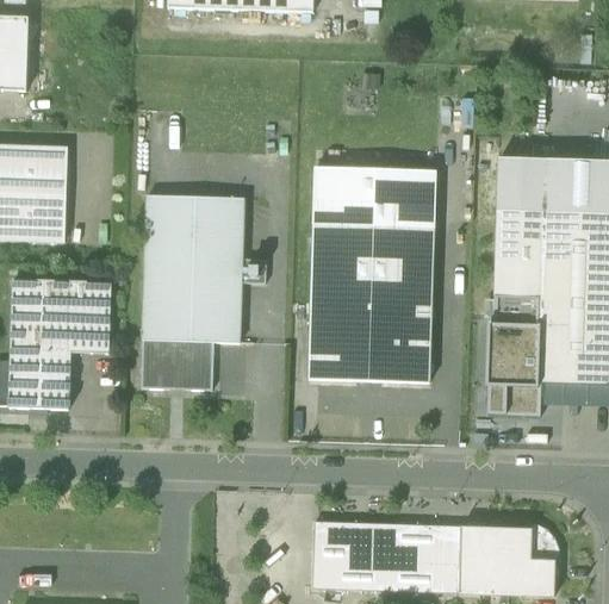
[(312,11),(312,0),(167,0),(167,6),(312,11)]
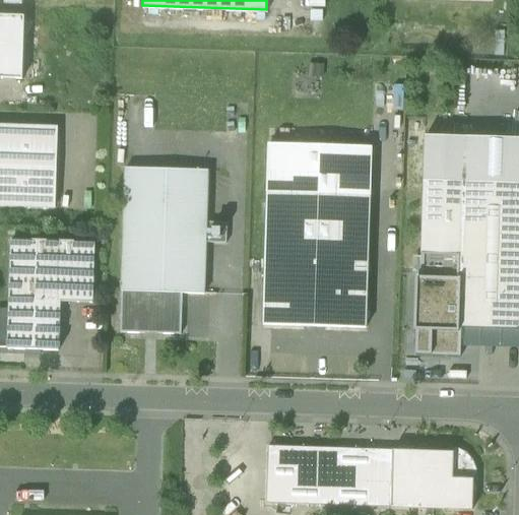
[(24,13),(0,11),(0,75),(22,76),(24,13)]
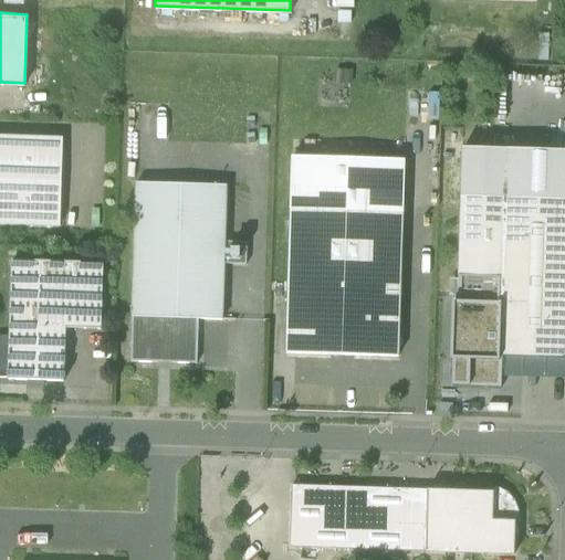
[(62,135),(0,131),(0,220),(60,223),(62,135)]
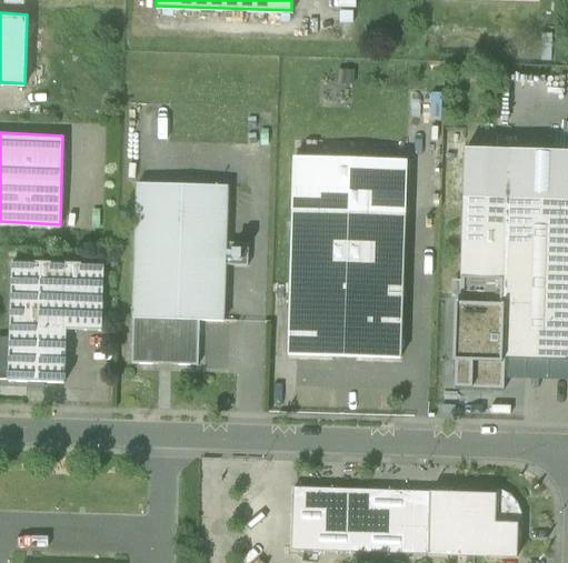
[(567,148),(465,146),(462,194),(567,198),(567,148)]
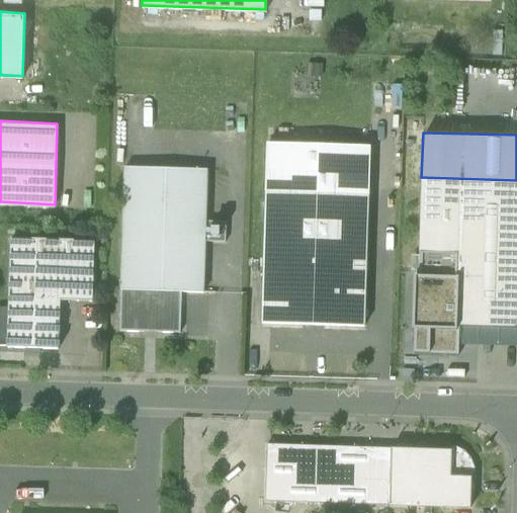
[(267,140),(265,189),(368,192),(369,144),(267,140)]
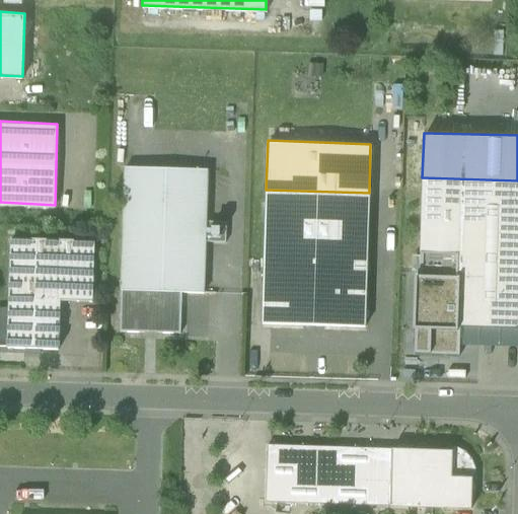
[(204,290),(205,239),(206,219),(208,167),(125,164),(121,288),(181,290),(204,290)]
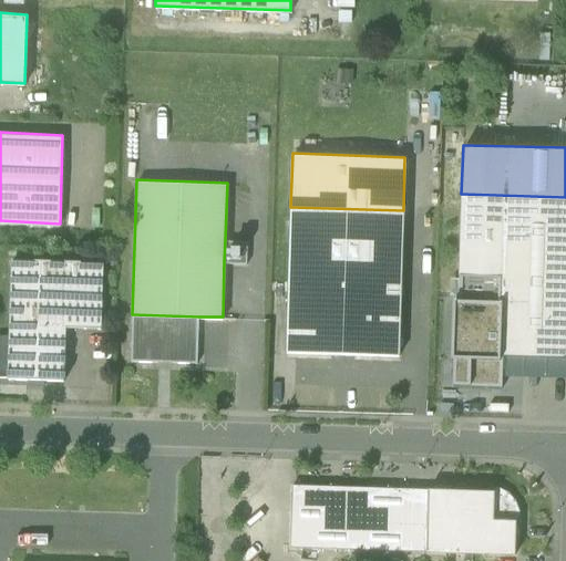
[(565,197),(461,194),(459,300),(502,301),(500,354),(502,354),(565,356),(565,197)]
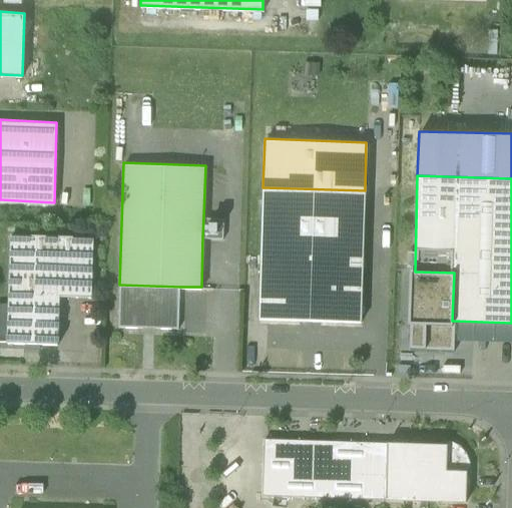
[(263,187),(260,284),(362,287),(365,190),(263,187)]
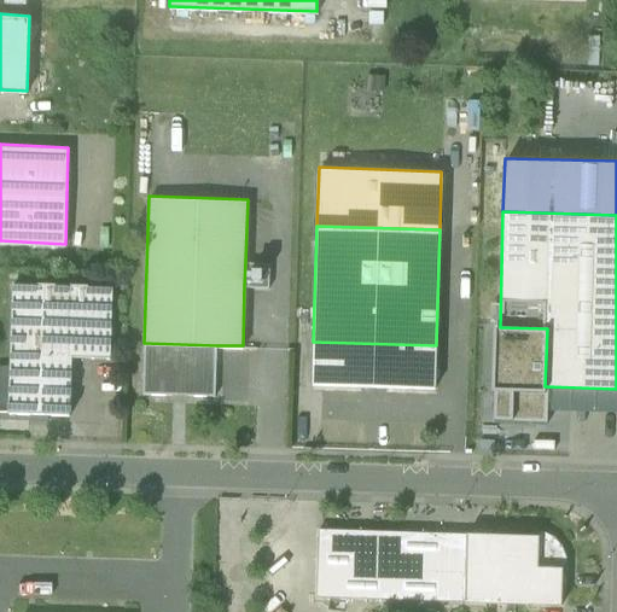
[(269,261),(245,261),(244,285),(268,285),(269,261)]
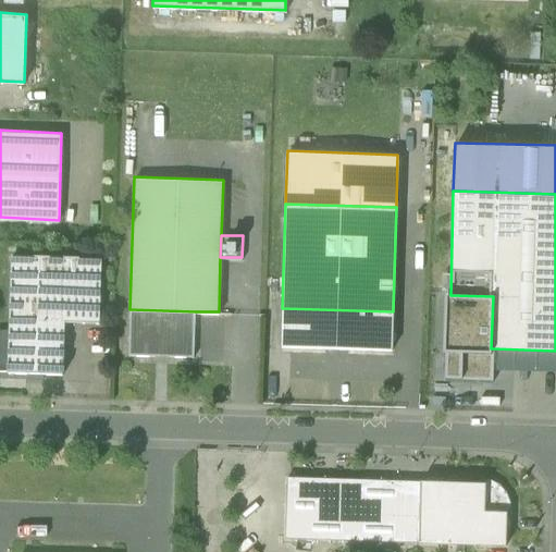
[(64,320),(99,321),(101,256),(12,253),(10,318),(64,320)]
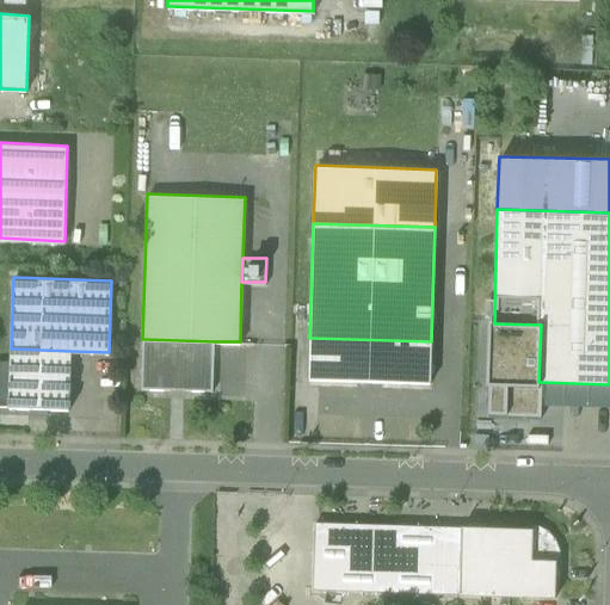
[(538,387),(538,382),(541,325),(494,323),(490,323),(487,386),(488,386),(507,386),(506,390),(522,391),(522,387),(538,387)]
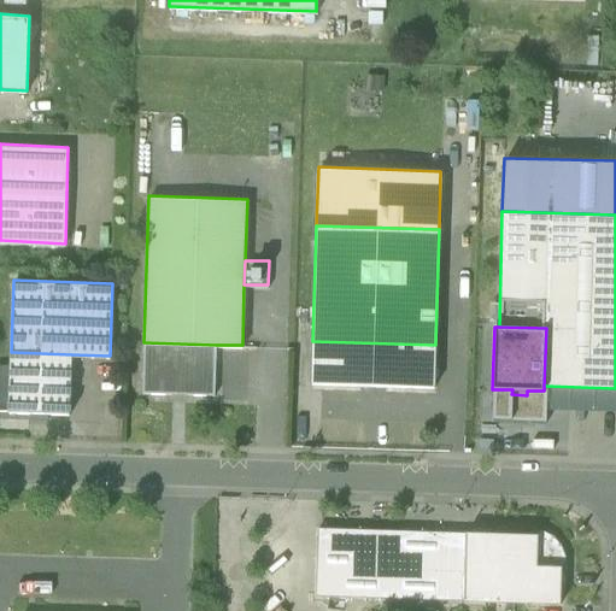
[(434,385),(435,345),(312,341),(311,381),(434,385)]
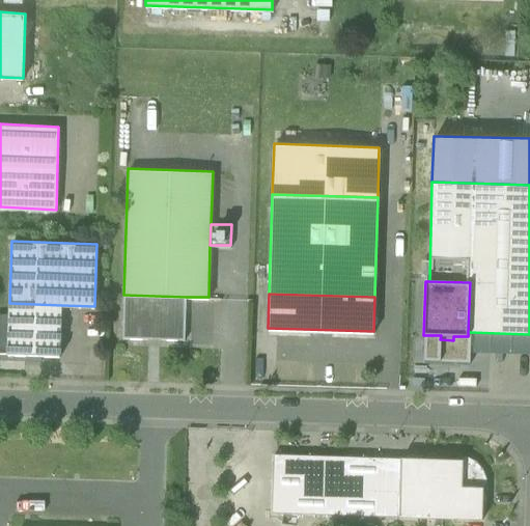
[(185,338),(186,297),(123,295),(122,336),(148,337),(148,333),(159,333),(159,337),(185,338)]
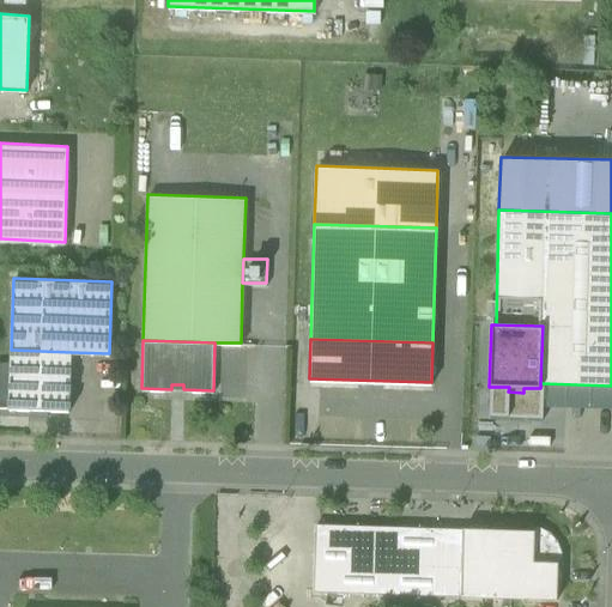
[(8,407),(30,408),(47,408),(68,410),(71,352),(11,350),(10,381),(8,405),(8,407)]
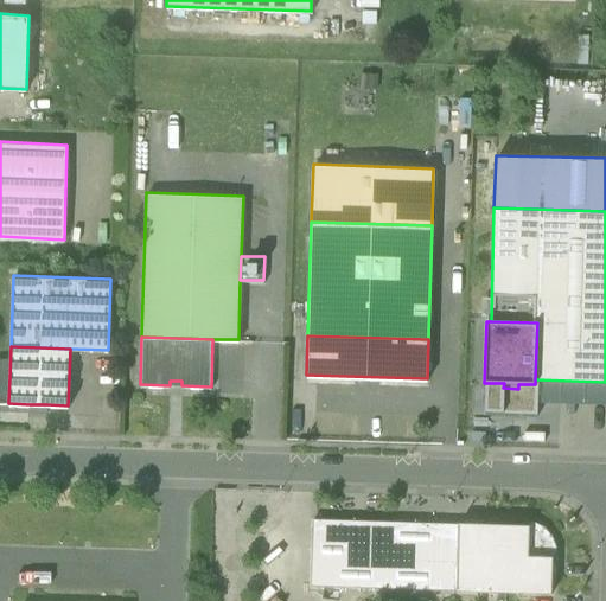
[(0,400),(8,401),(10,377),(0,376),(0,400)]
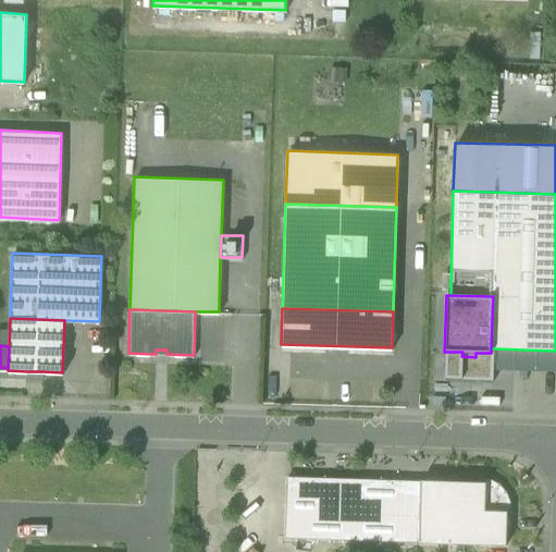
[(493,348),(491,348),(491,353),(476,353),(476,357),(461,356),(462,352),(445,352),(445,377),(492,378),(493,368),(493,348)]
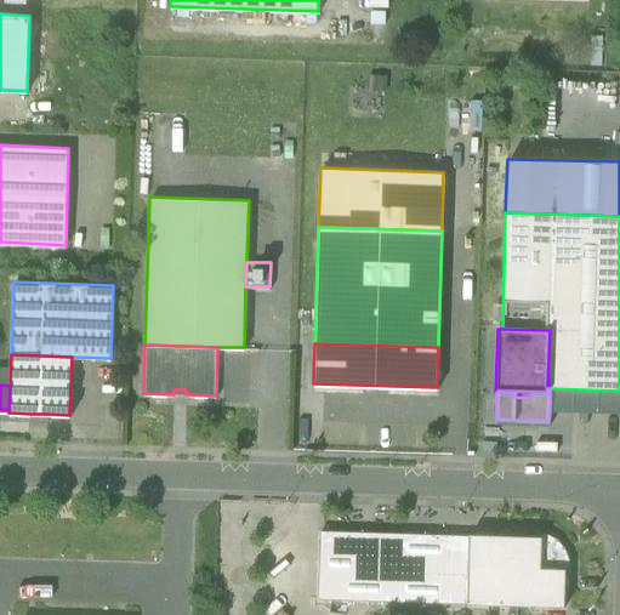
[(619,411),(619,391),(550,388),(550,410),(619,411)]
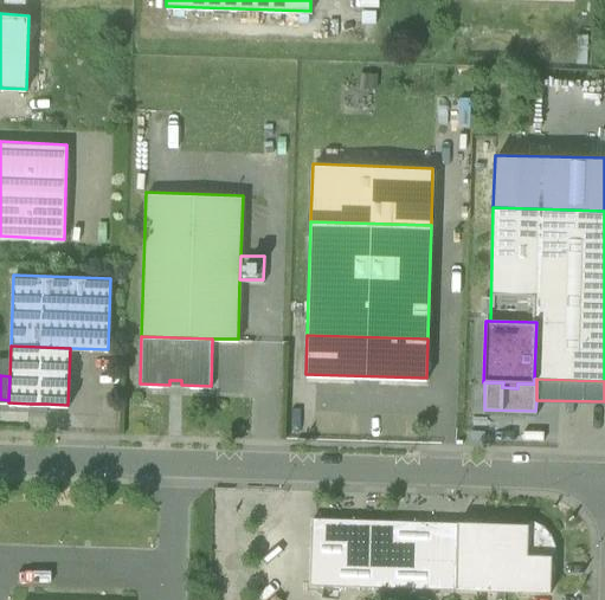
[(309,582),(455,588),(457,521),(311,516),(309,582)]
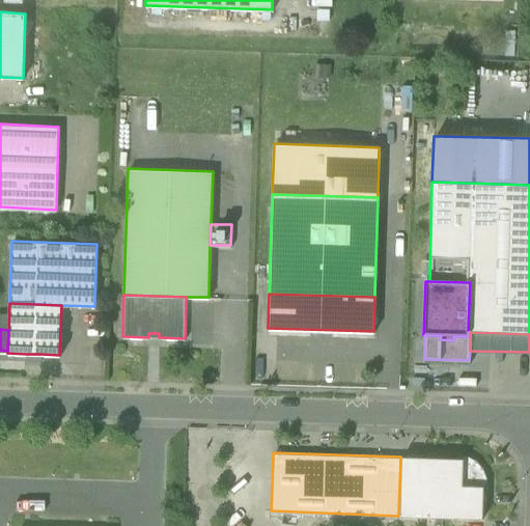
[(462,454),(462,459),(463,459),(462,486),(482,486),(482,487),(487,487),(486,476),(482,467),(476,460),(467,454),(462,454)]
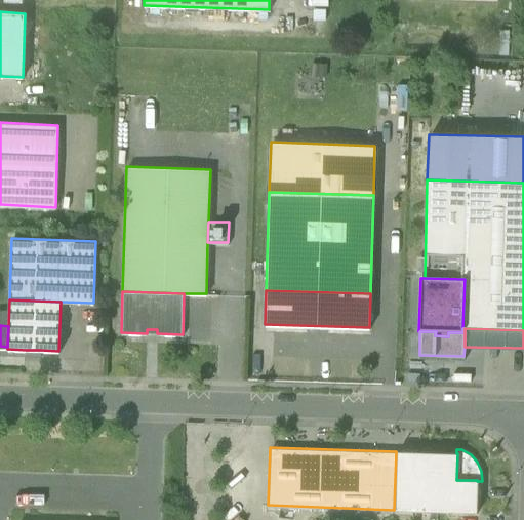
[(477,512),(477,481),(477,480),(456,480),(457,453),(456,453),(396,451),(394,510),(477,512)]
